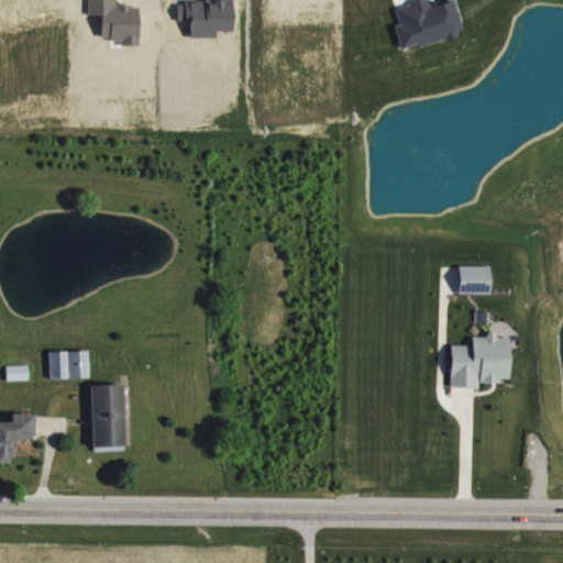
[(462,294),(493,295),(494,267),(462,266),(462,294)]
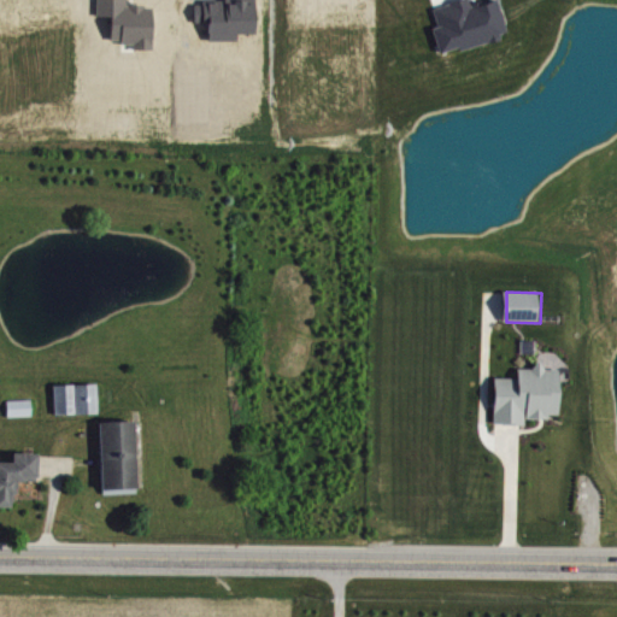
[(497,378),(495,424),(528,425),(528,418),(562,418),(562,368),(538,368),(538,369),(521,369),(521,378),(497,378)]
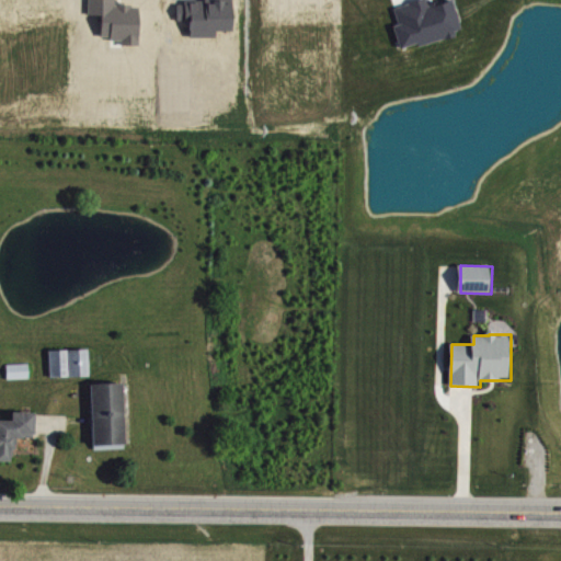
[(52,378),(92,377),(91,350),(52,351),(52,378)]
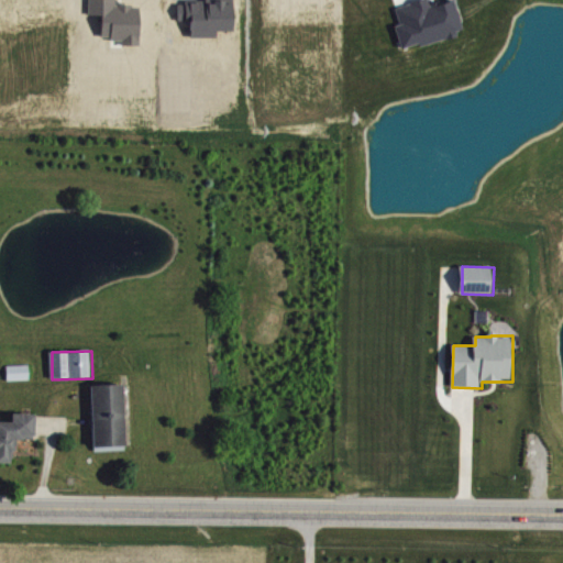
[(10,382),(32,381),(31,365),(9,366),(10,382)]
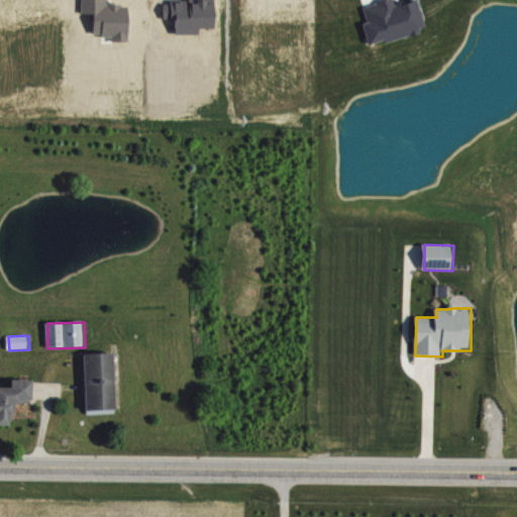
[(88,415),(118,414),(115,352),(86,353),(88,415)]
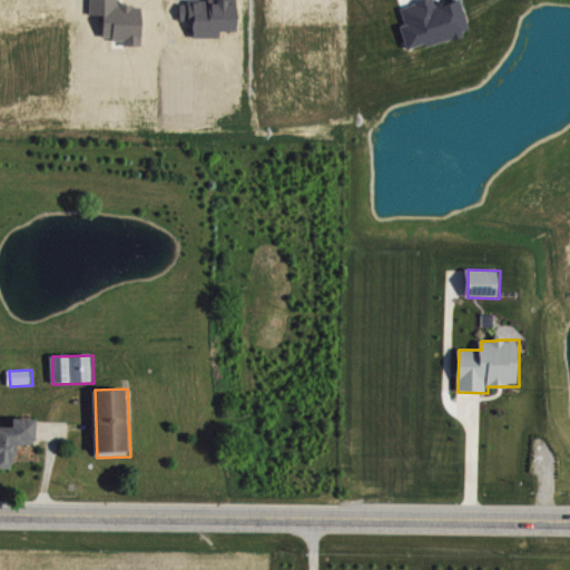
[(38,419),(15,419),(15,428),(0,426),(0,468),(12,469),(13,457),(18,457),(18,445),(37,445),(38,419)]
